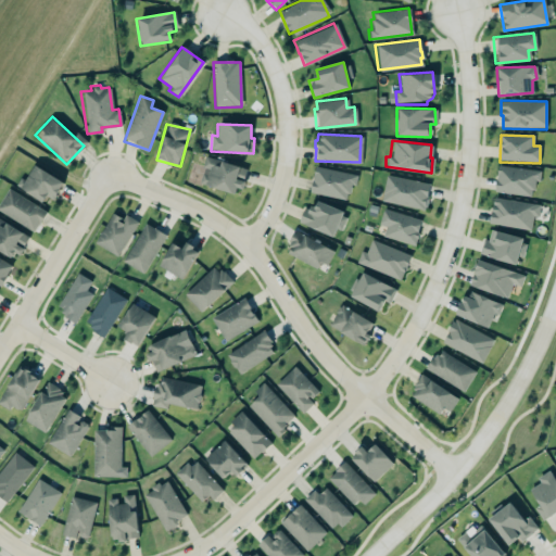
[(199,184),(242,194),(248,168),(205,159),(199,184)]
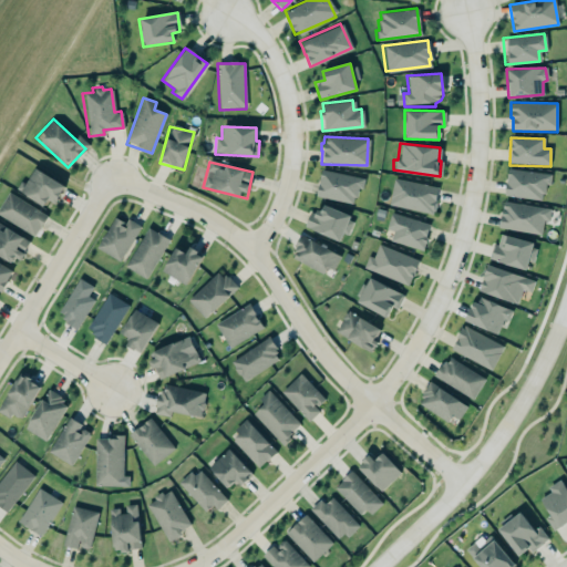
[(62,185),(34,167),(19,191),(41,205),(45,198),(53,203),(57,198),(55,197),(60,191),(59,191),(62,185)]
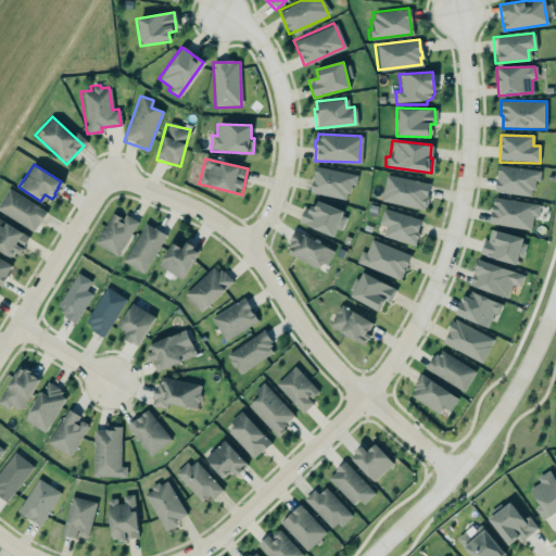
[(496,164),(539,171),(538,180),(533,180),(532,190),(529,189),(529,197),(493,191),(496,164)]
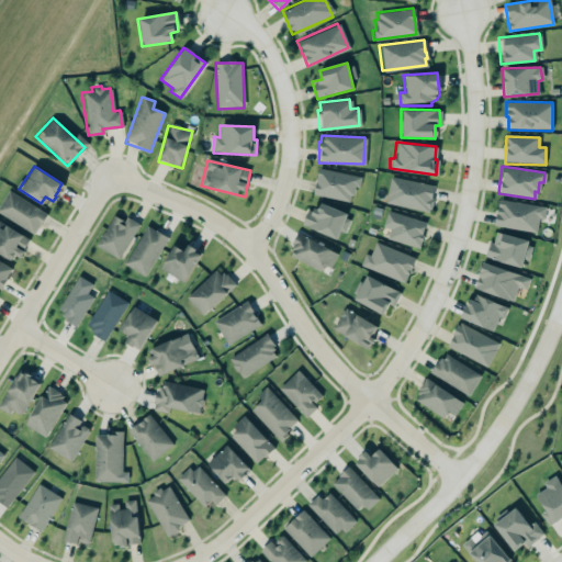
[(353,203),(358,177),(318,169),(313,195),(353,203)]
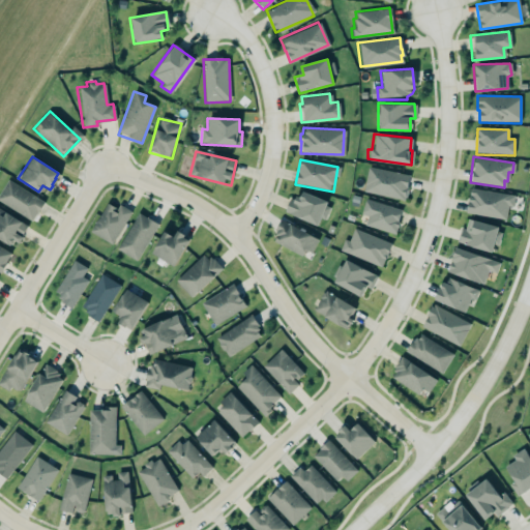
[(367,166),(408,175),(405,186),(406,187),(405,197),(403,197),(402,200),(361,190),(367,166)]
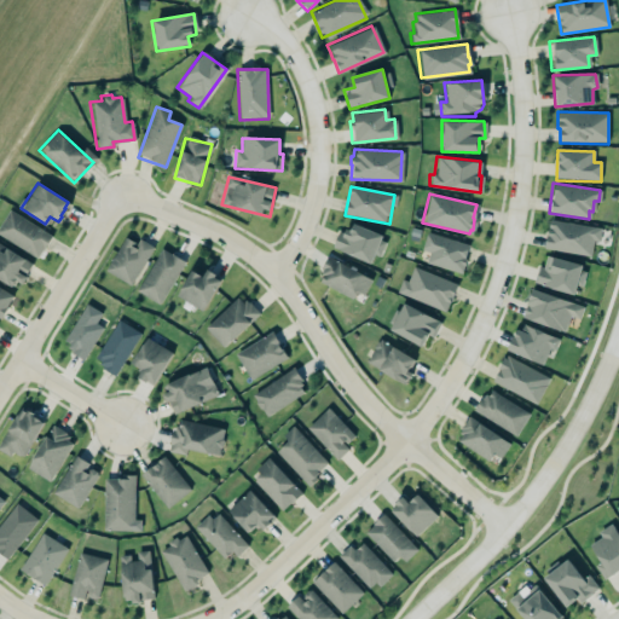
[(52,236),(10,210),(0,225),(0,236),(38,259),(52,236)]
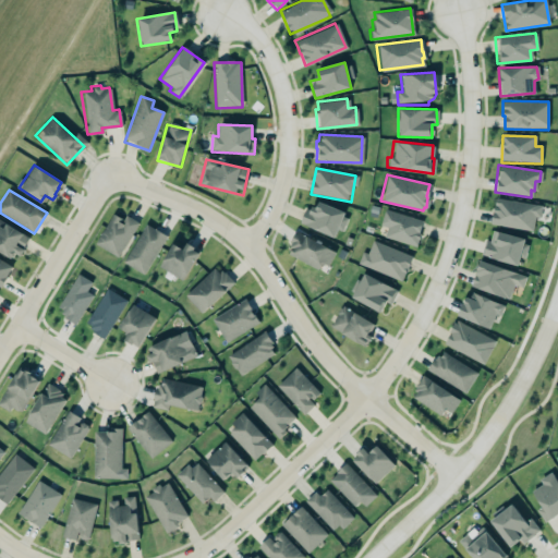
[(494,196),(541,205),(538,217),(533,217),(530,231),(489,223),(494,196)]
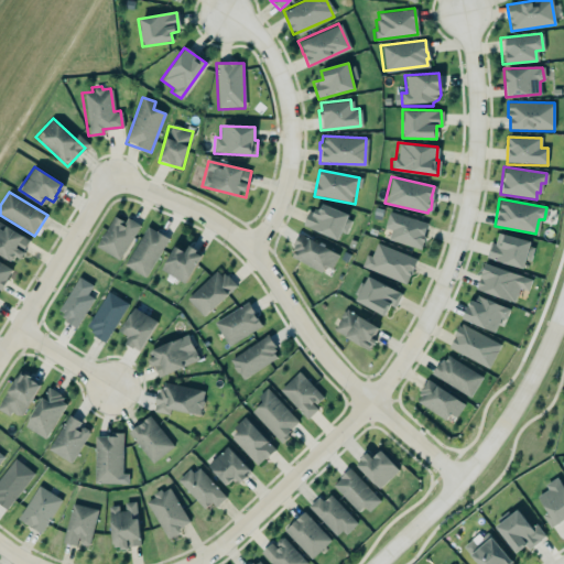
[(340,242),(351,217),(322,204),(317,214),(310,209),(303,226),(340,242)]
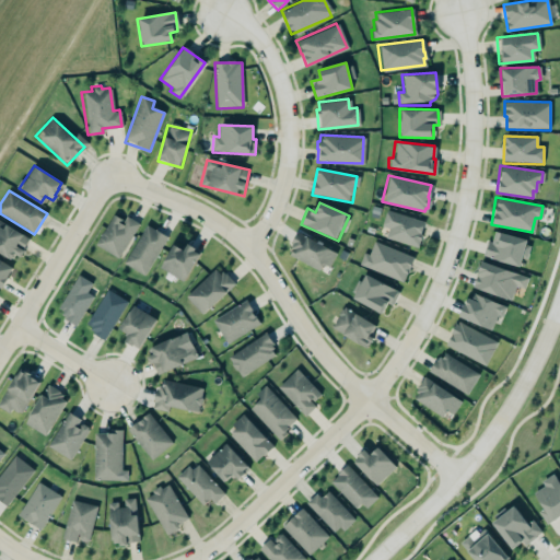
[(385,209),(422,221),(418,233),(420,234),(419,240),(418,240),(416,247),(383,237),(386,228),(380,225),(385,209)]
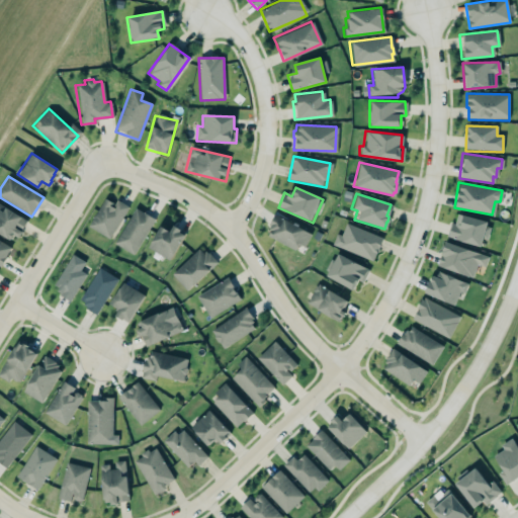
[(88,227),(109,239),(128,207),(116,200),(113,204),(105,199),(88,227)]
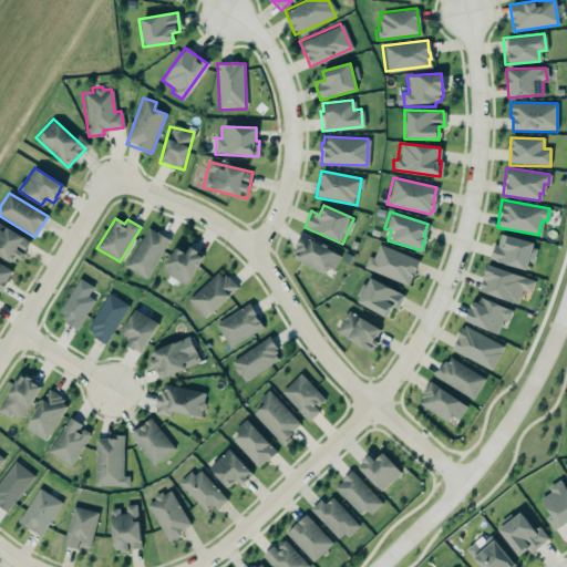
[(0,256),(16,265),(29,240),(0,224),(0,256)]
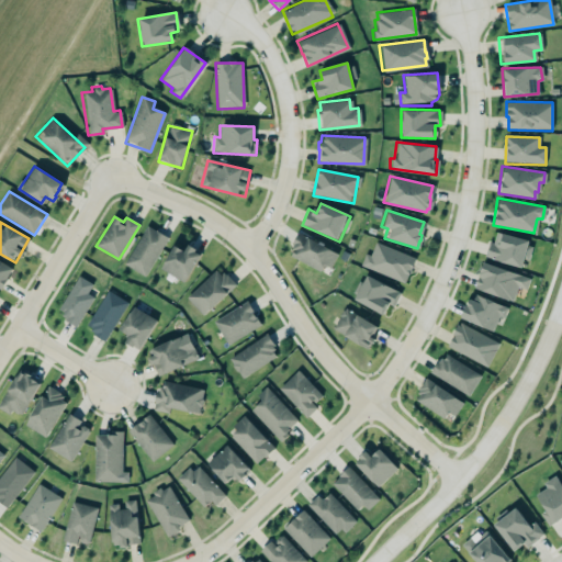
[(145,225),(154,231),(155,229),(167,237),(143,277),(121,263),(145,225)]
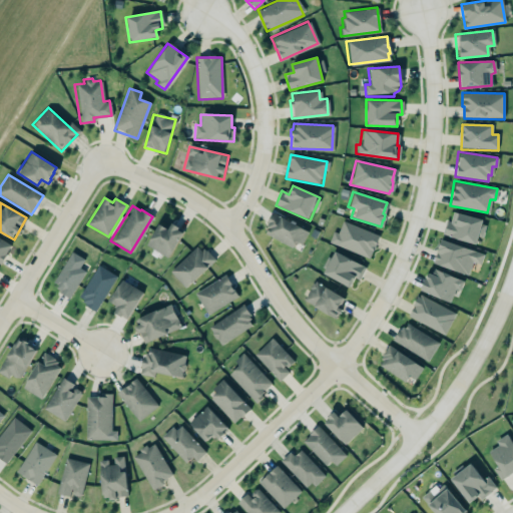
[(441,232),(444,220),(449,221),(452,211),(481,219),(479,223),(483,224),(480,236),(476,235),(474,243),(446,235),(446,234),(441,232)]
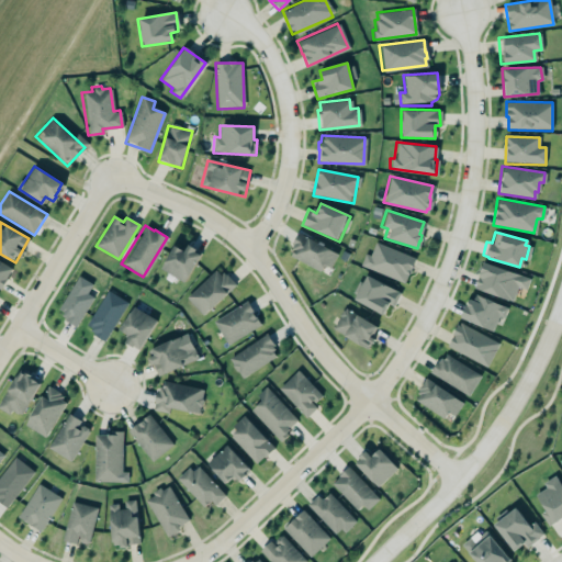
[(324,266),(330,268),(338,253),(298,234),(288,256),(321,271),(324,266)]
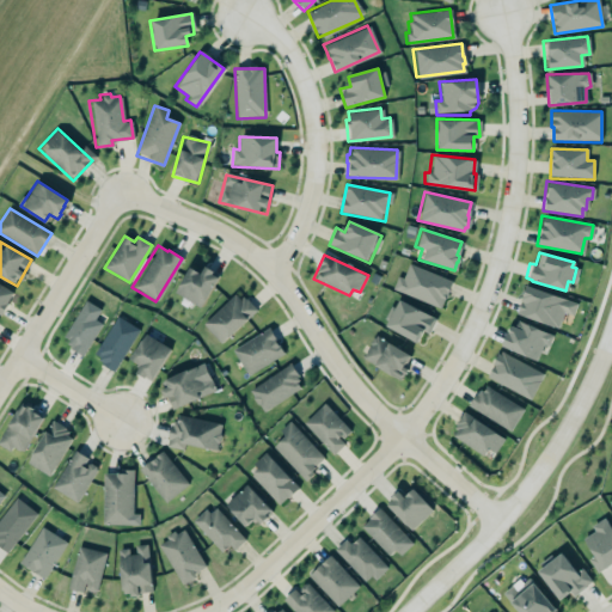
[(407,263),(451,281),(438,308),(391,288),(396,276),(401,277),(407,263)]
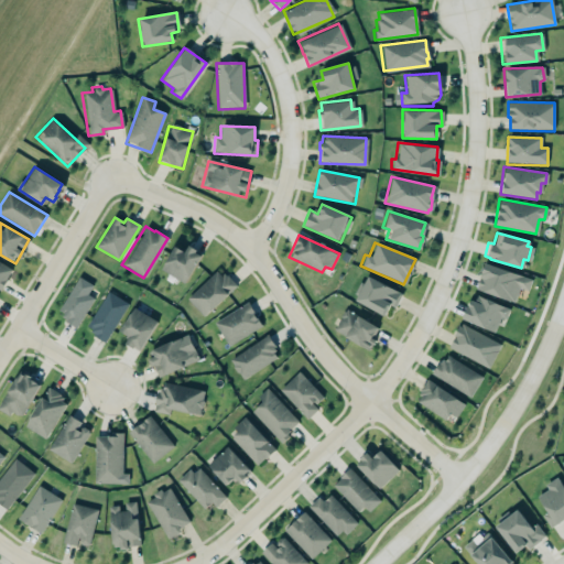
[(187,247),(185,252),(174,247),(161,271),(185,284),(201,253),(187,247)]
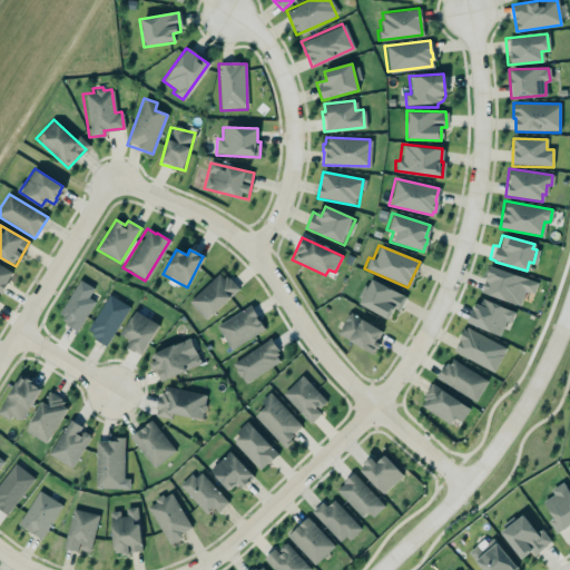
[(0,265),(10,272),(5,282),(6,282),(0,291),(0,265)]
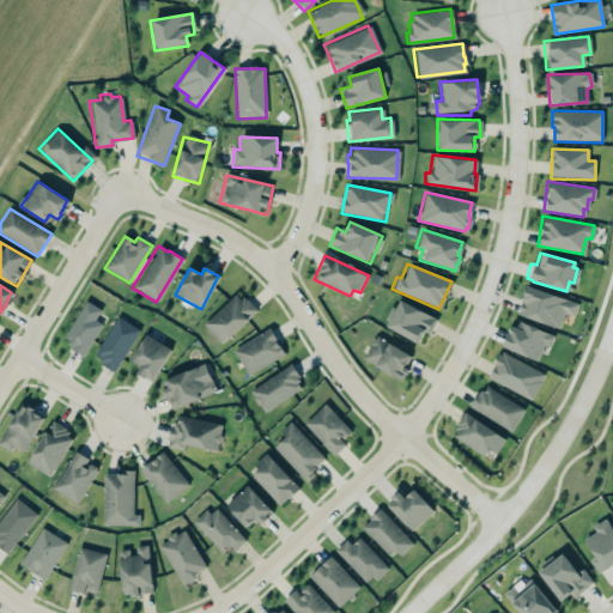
[(578,304),(527,287),(517,316),(559,329),(564,314),(574,317),(578,304)]
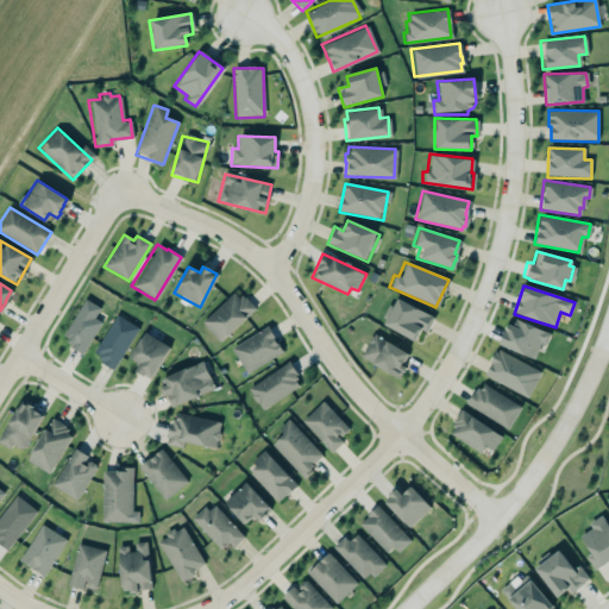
[(231,293),(200,321),(218,341),(253,308),(243,296),(242,297),(239,295),(236,297),(231,293)]
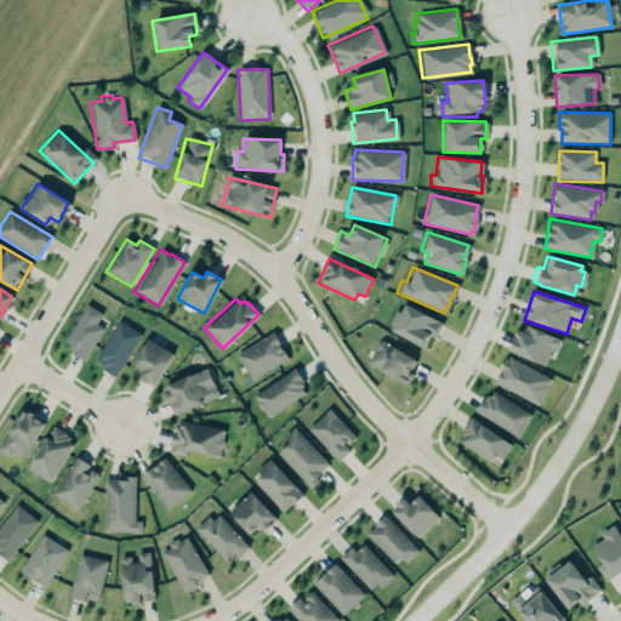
[(440,324),(433,339),(428,336),(422,347),(389,330),(393,325),(387,323),(394,309),(399,312),(404,303),(440,324)]
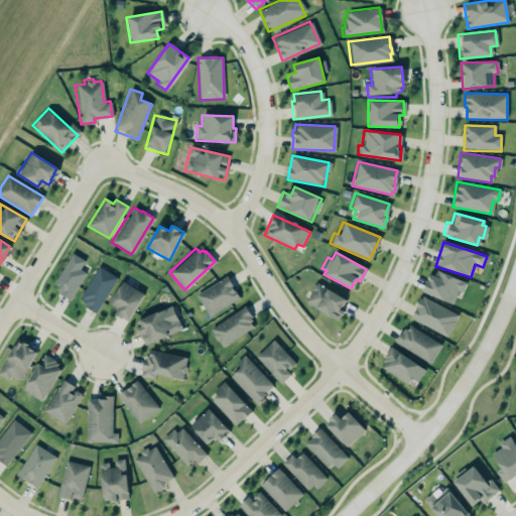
[(54,282),(73,253),(85,261),(80,269),(86,272),(70,299),(59,294),(61,290),(58,288),(60,285),(54,282)]
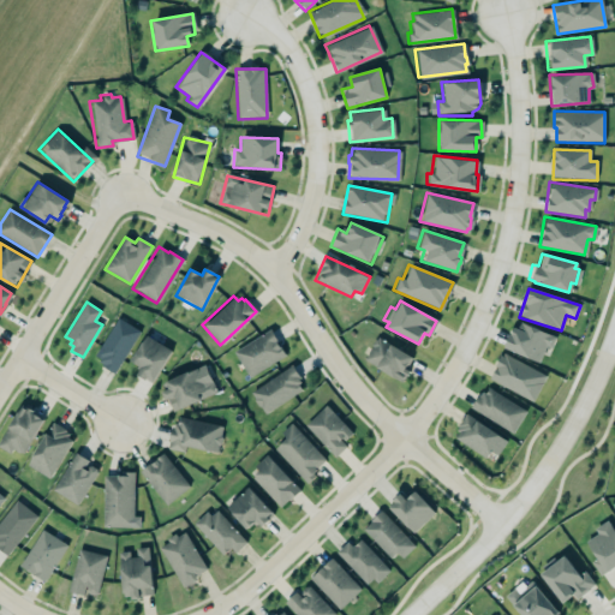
[(139,332),(125,322),(120,329),(113,324),(91,359),(114,372),(139,332)]
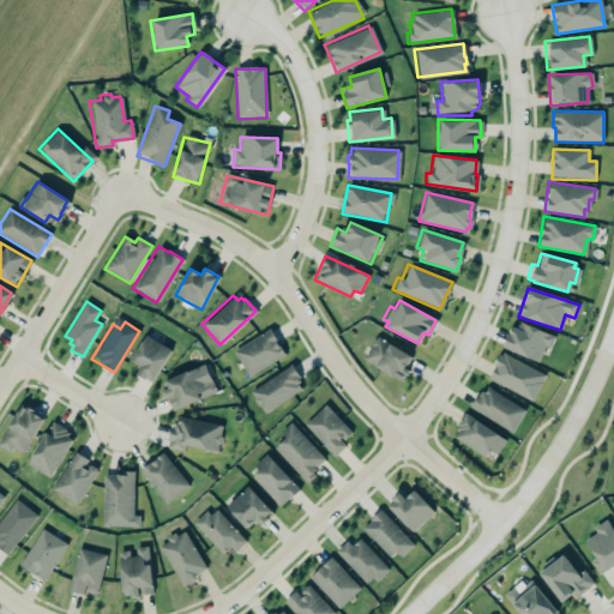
[(553,336),(548,347),(543,344),(536,361),(501,347),(509,332),(512,326),(515,327),(518,321),(527,325),(528,324),(553,336)]
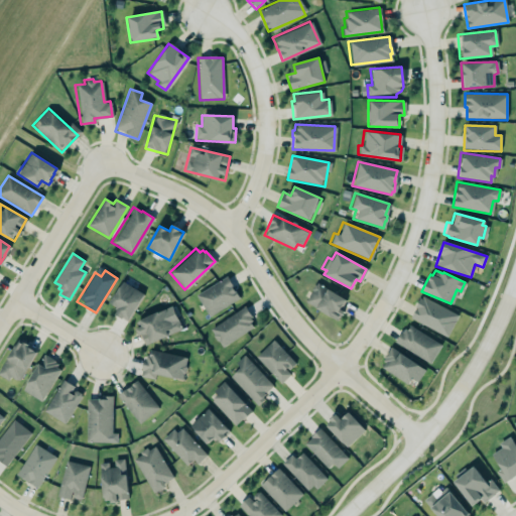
[(208,316),(239,300),(227,277),(196,294),(208,316)]
